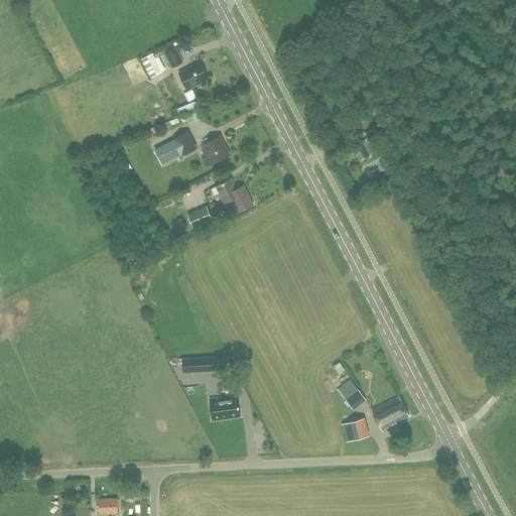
[(158,56),(164,53),(172,68),(182,61),(175,47),(172,43),(147,56),(156,76),(166,71),(158,56)]
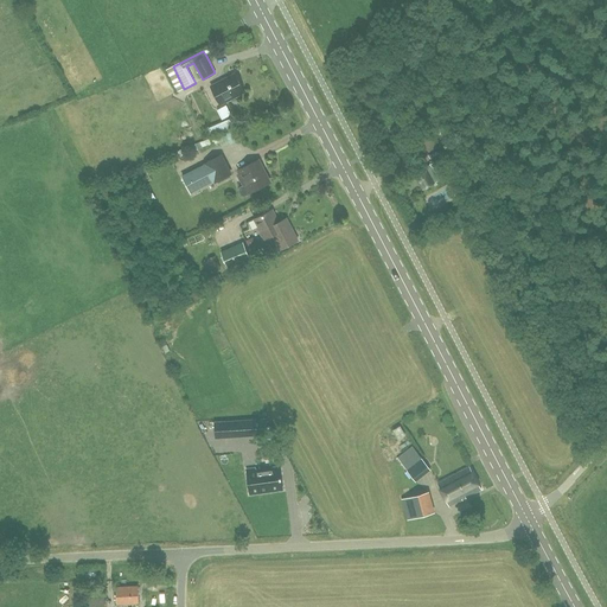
[(221,104),(244,93),(235,74),(210,85),(221,104)]
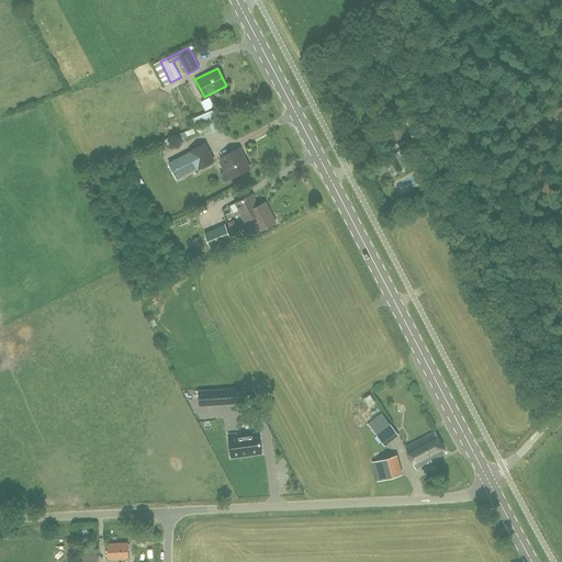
[(215,109),(198,116),(200,122),(217,113),(215,109)]
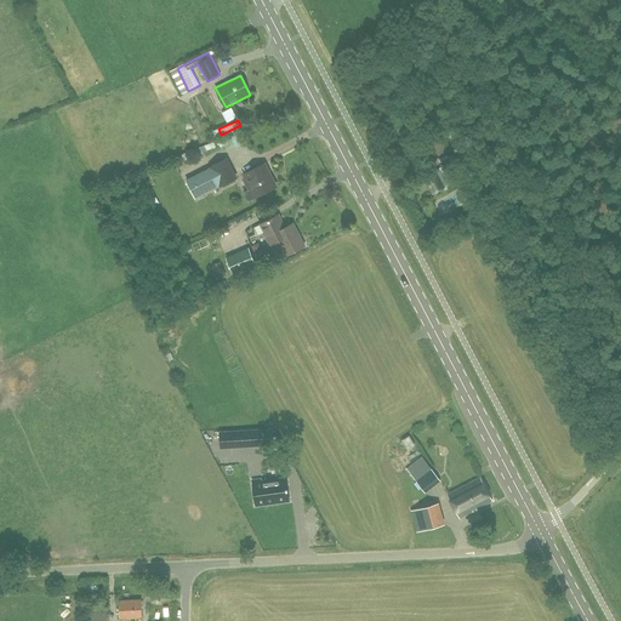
[(432,140),(438,157),(450,152),(444,135),(432,140)]
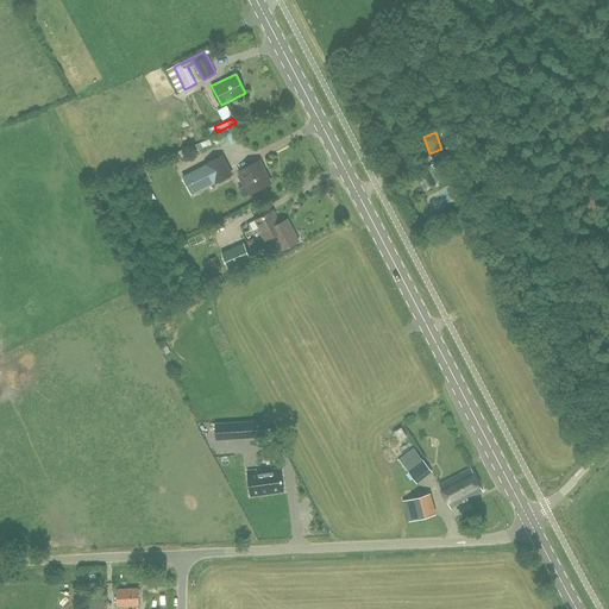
[(195,159),(207,155),(203,149),(193,154),(195,159)]
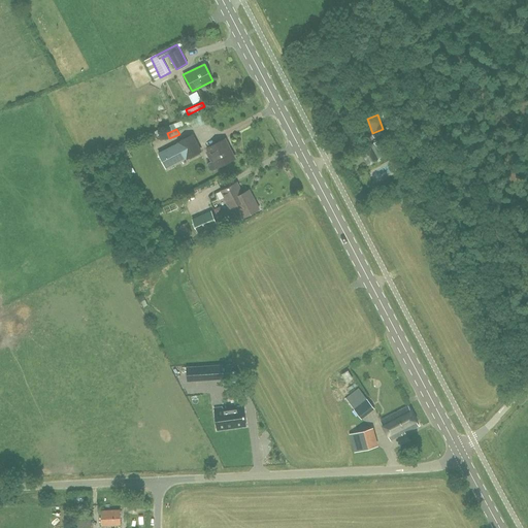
[(156,137),(160,144),(167,140),(163,133),(156,137)]
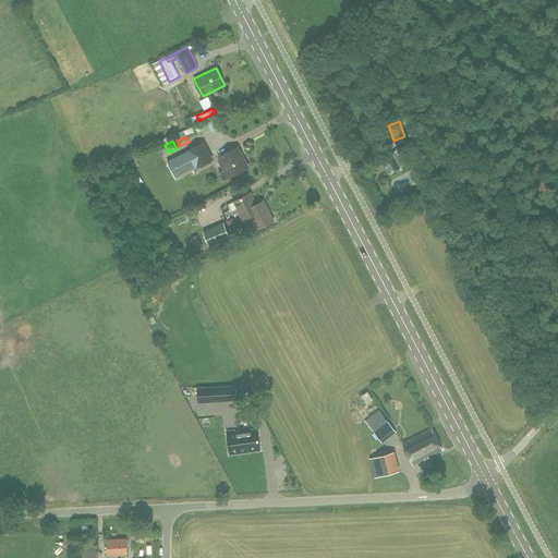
[(176,179),(198,167),(211,160),(203,143),(189,149),(190,150),(167,162),(176,179)]
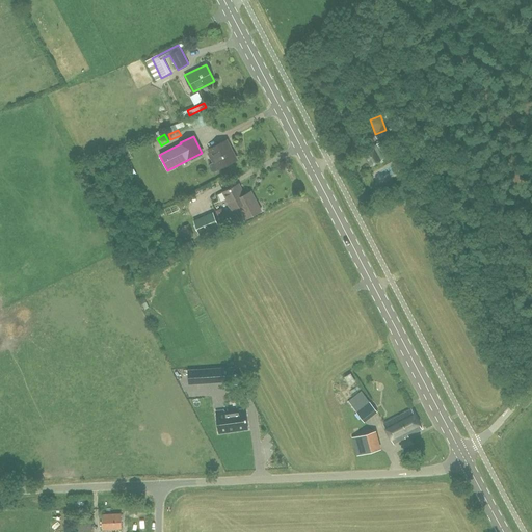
[(211,151),(211,153),(208,154),(213,162),(210,164),(209,167),(211,171),(214,171),(235,161),(229,148),(230,147),(227,140),(210,149),(211,151)]
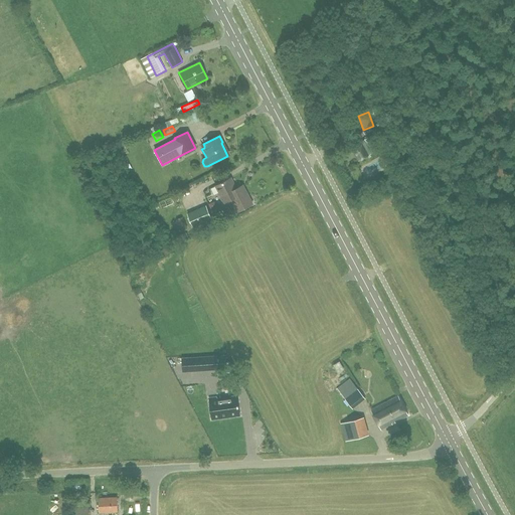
[(359,161),(367,156),(361,145),(353,150),(359,161)]
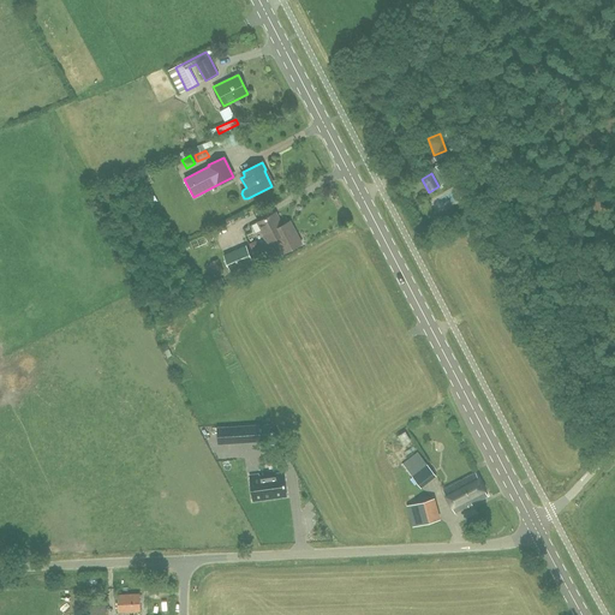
[(276,212),(258,221),(263,230),(262,230),(268,242),(278,237),(286,252),(299,245),(293,232),(296,232),(290,221),(284,225),(276,212)]
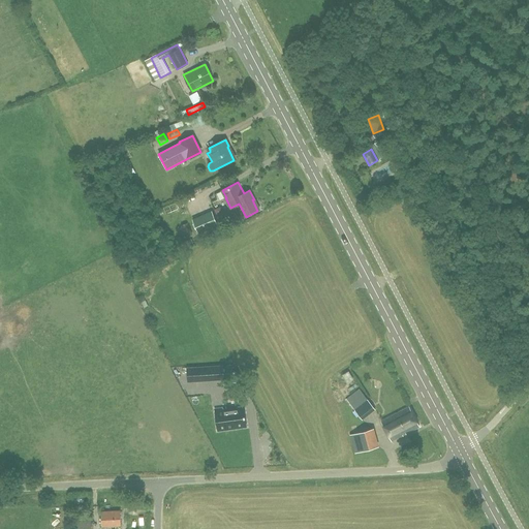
[(192,220),(198,235),(218,225),(212,211),(192,220)]
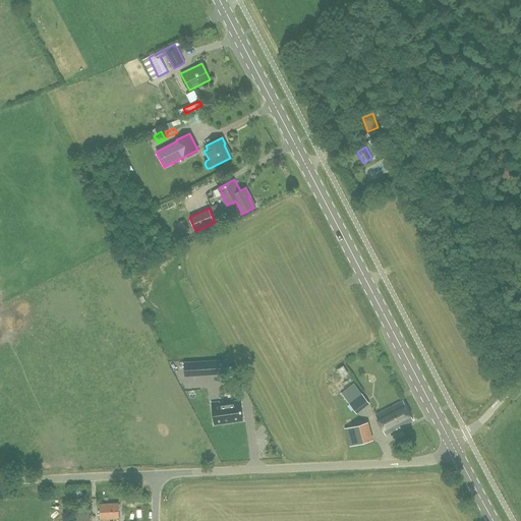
[(178,210),(173,214),(177,219),(182,215),(178,210)]
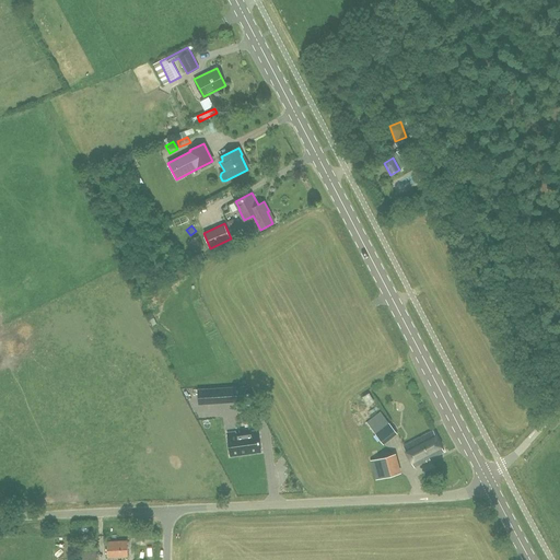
[(197,252),(203,248),(198,236),(191,240),(197,252)]
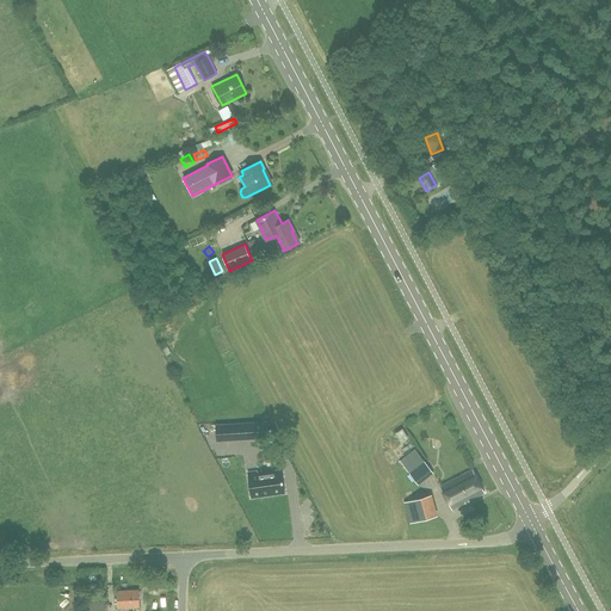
[(227,425),(228,439),(253,438),(253,424),(227,425)]
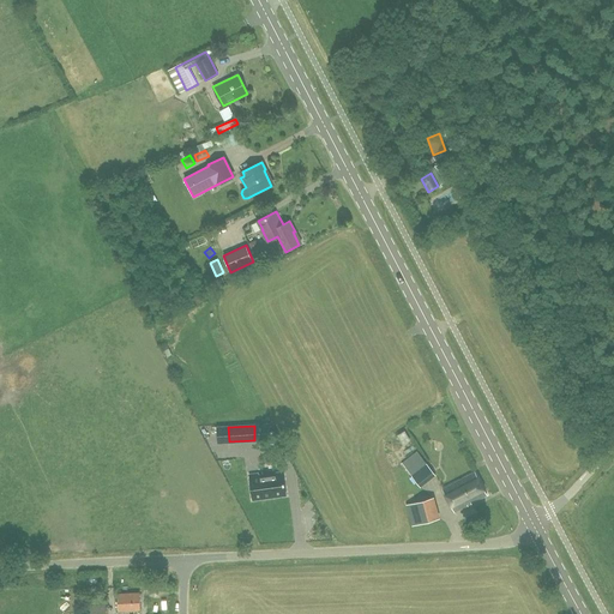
[(403,444),(409,440),(404,432),(398,435),(403,444)]
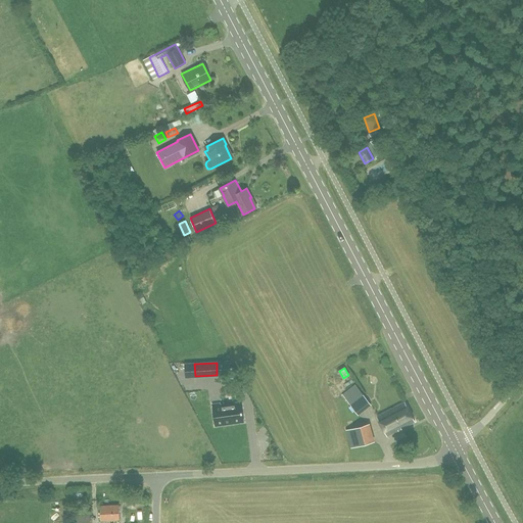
[(235,391),(226,392),(227,400),(236,399),(235,391)]
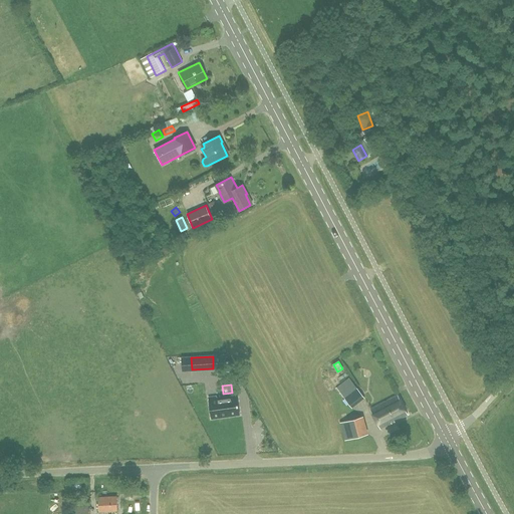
[(351,408),(364,398),(357,389),(344,399),(351,408)]
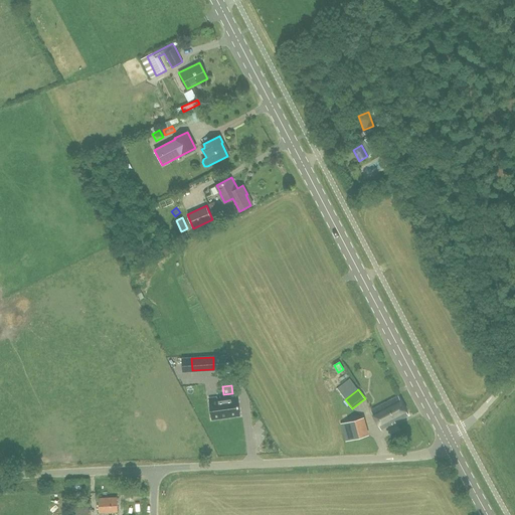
[(212,414),(238,410),(236,396),(222,398),(222,397),(209,398),(212,414)]
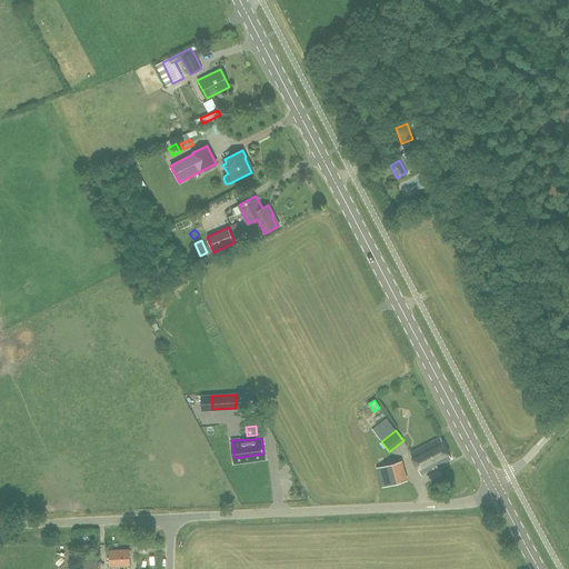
[(421,475),(451,459),(440,438),(410,452),(421,475)]
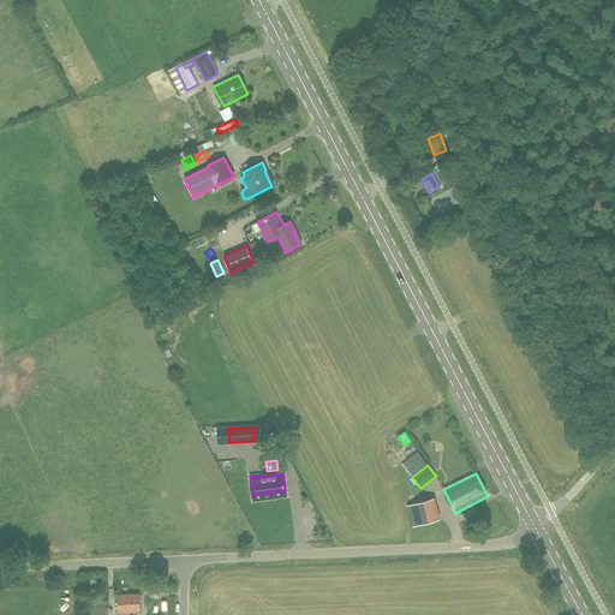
[(413,527),(435,520),(429,500),(407,506),(413,527)]
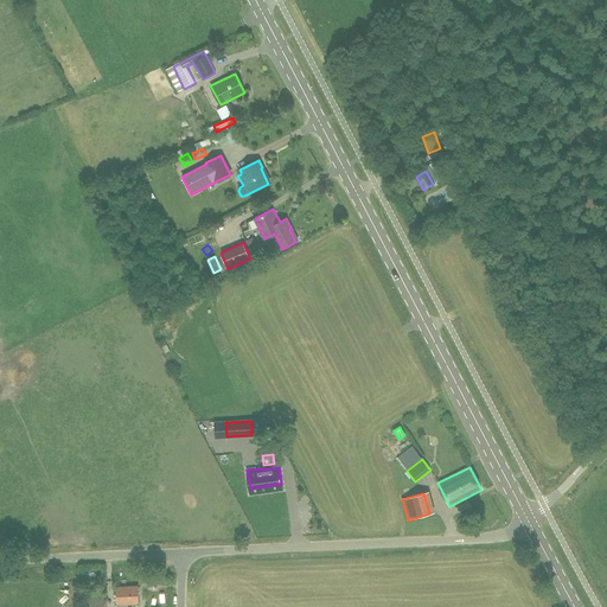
[(117,605),(139,604),(138,586),(116,588),(117,605)]
